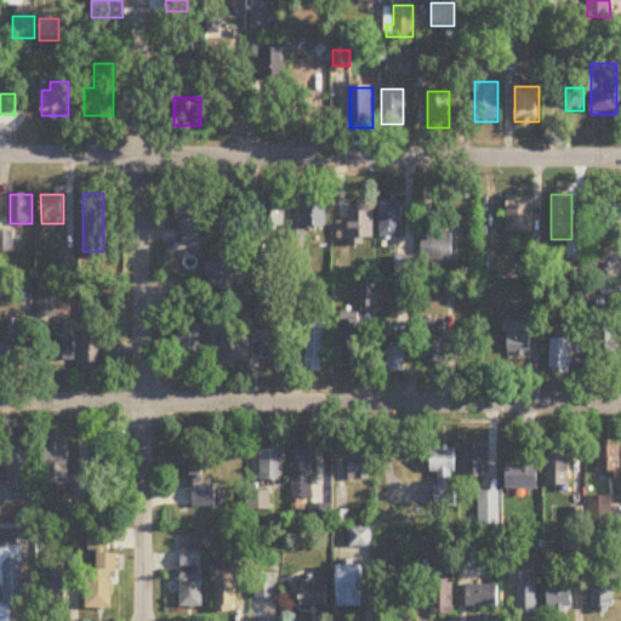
[(533,198),(508,198),(508,235),(533,235),(533,198)]
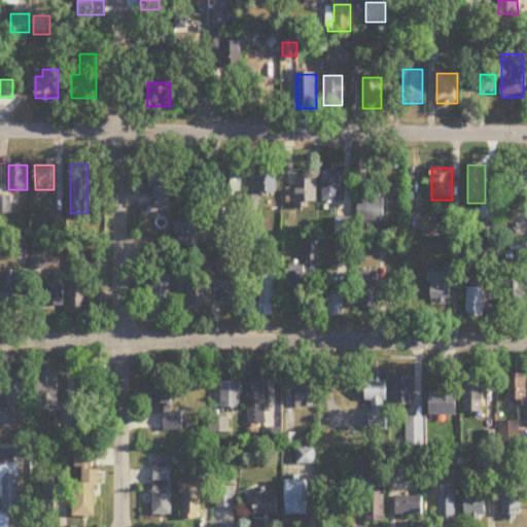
[(516,187),(526,184),(523,170),(512,173),(516,187)]
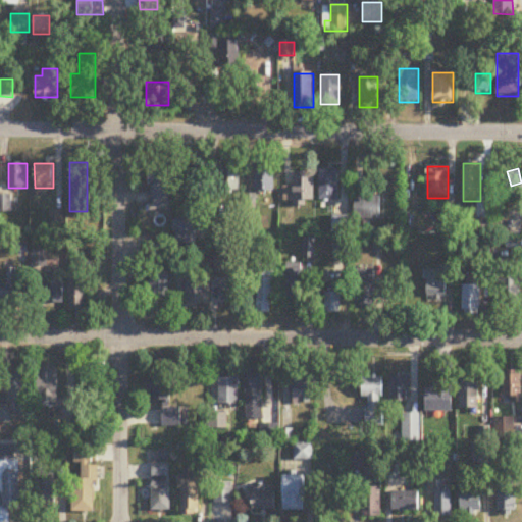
[(220,193),(239,193),(239,170),(220,170),(220,193)]
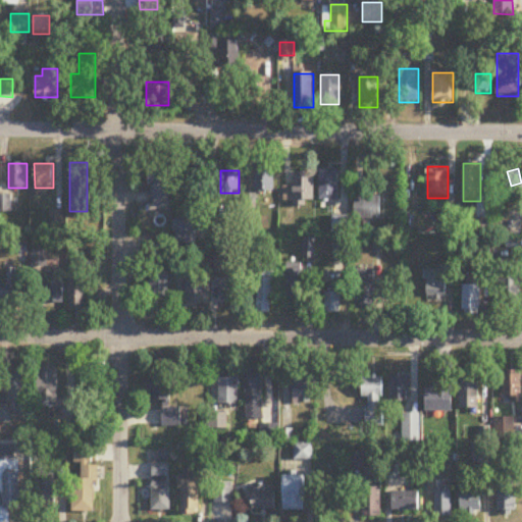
[(274,192),(274,170),(255,170),(255,193),(274,192)]
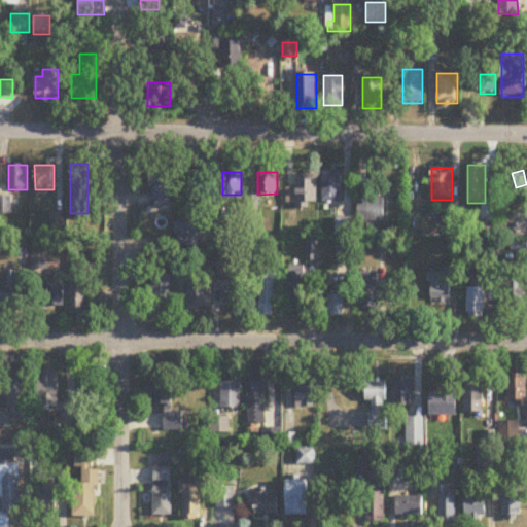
[(322,203),(341,203),(341,173),(322,173),(322,203)]
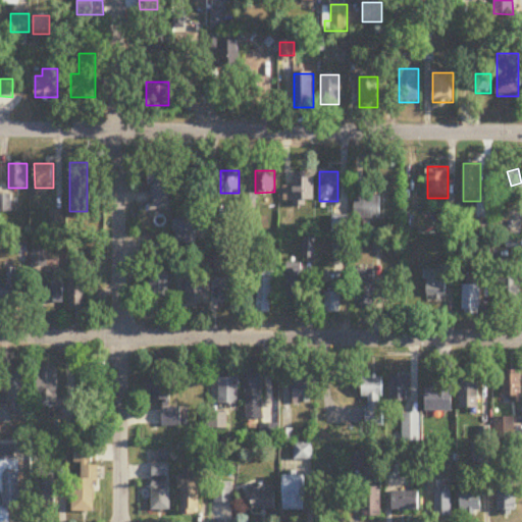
[(149,174),(149,206),(170,206),(170,174),(149,174)]
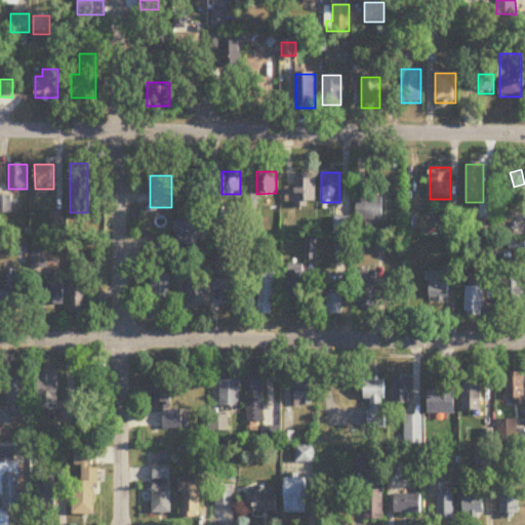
[(316,177),(295,177),(295,190),(286,190),(286,203),(316,203),(316,177)]
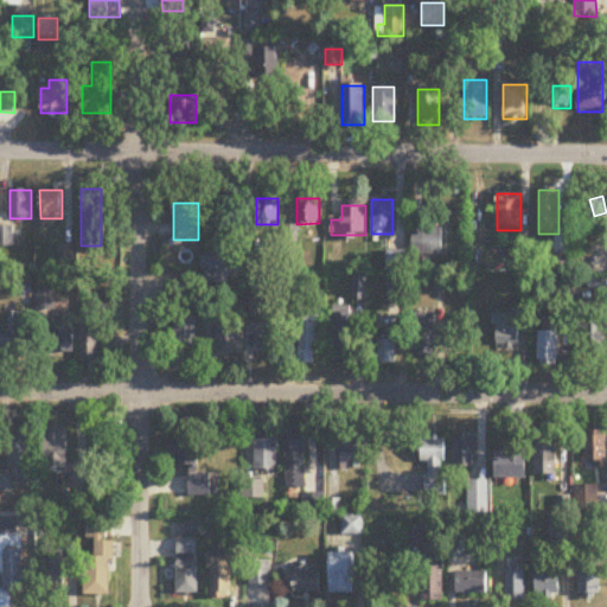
[(13,229),(0,228),(0,247),(13,248),(13,229)]
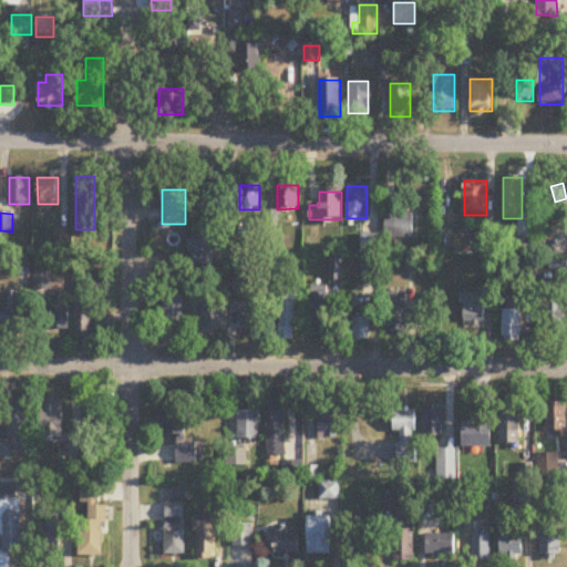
[(385,238),(413,238),(413,215),(385,215),(385,238)]
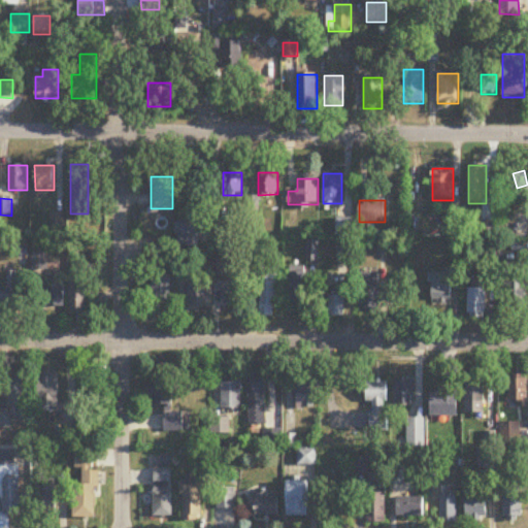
[(336,219),(336,236),(352,236),(352,219),(336,219)]
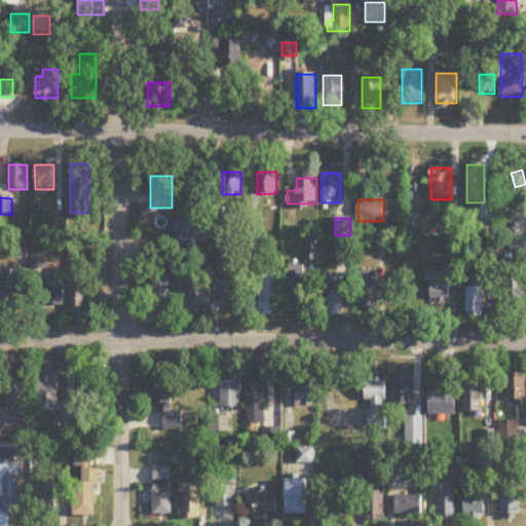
[(189,221),(175,221),(175,245),(200,245),(200,228),(189,228),(189,221)]
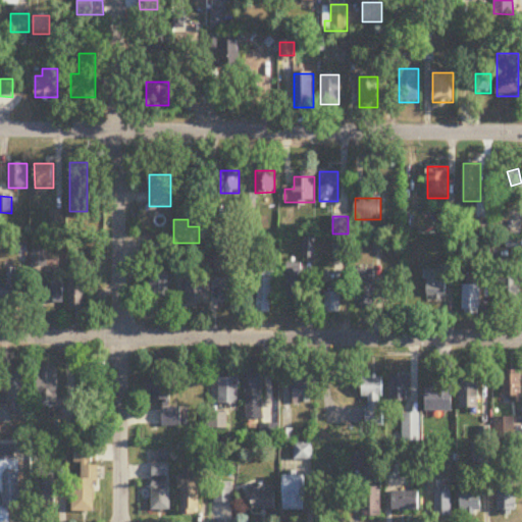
[(152,262),(169,262),(169,242),(153,242),(152,262)]
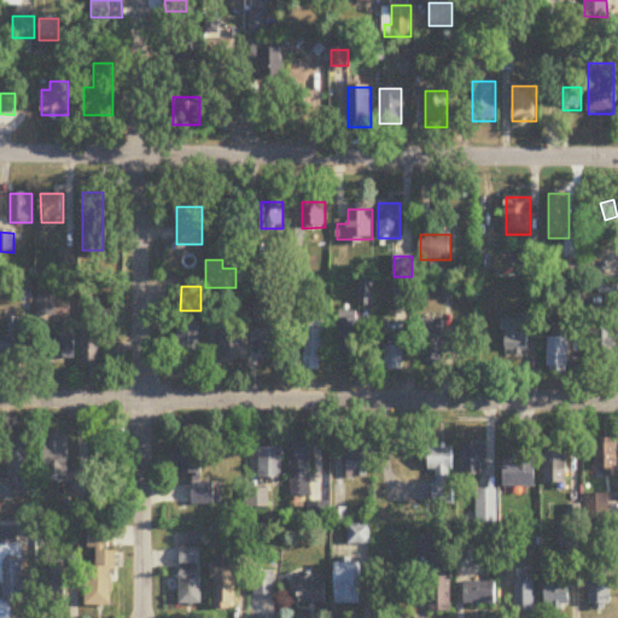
[(413,310),(413,289),(396,289),(396,310),(413,310)]
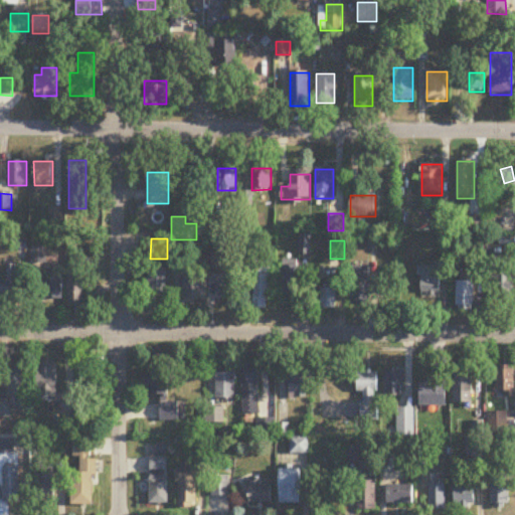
[(46,246),(31,246),(31,264),(46,264),(46,246)]
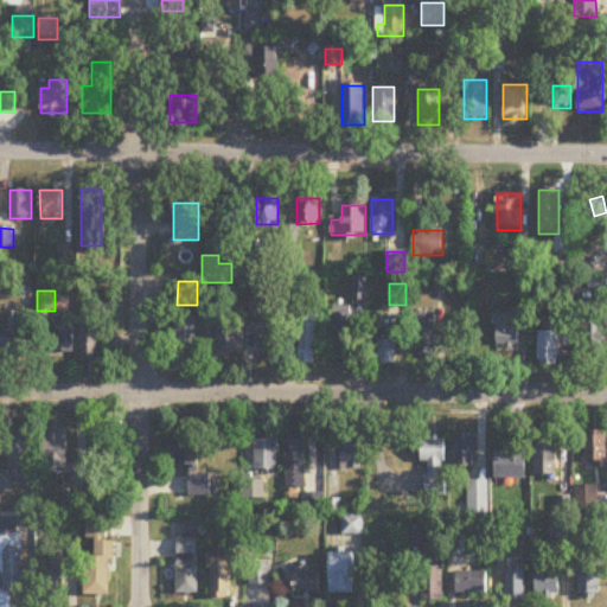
[(351,308),(332,308),(332,350),(351,350),(351,308)]
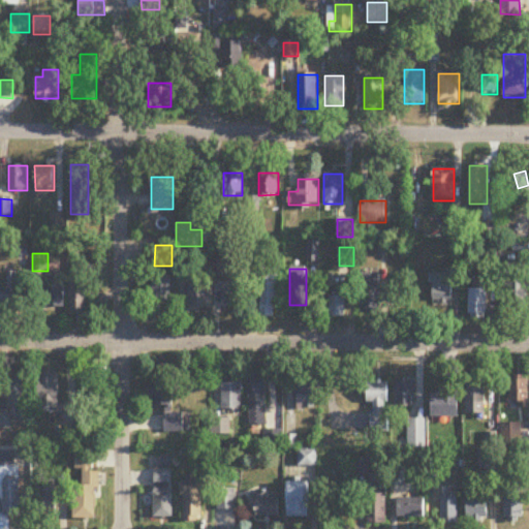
[(0,303),(17,304),(17,273),(8,273),(8,289),(0,288),(0,303)]
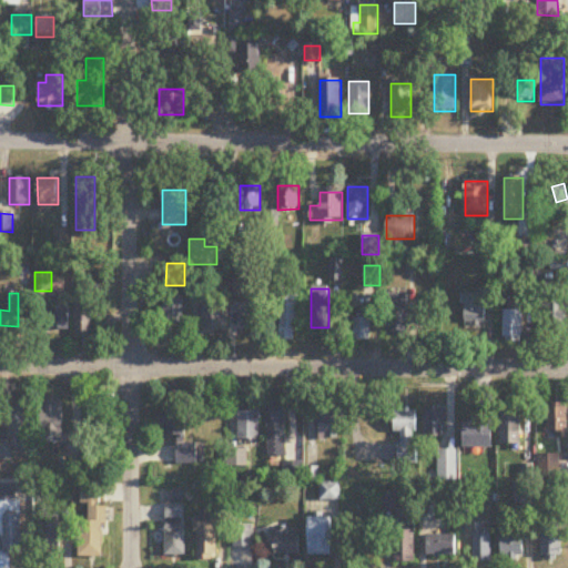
[(164,325),(183,325),(183,293),(164,293),(164,325)]
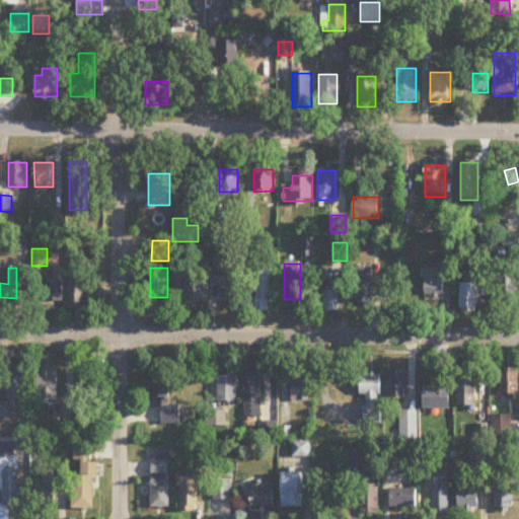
[(274,270),(254,269),(254,272),(256,272),(256,310),(273,311),(274,270)]
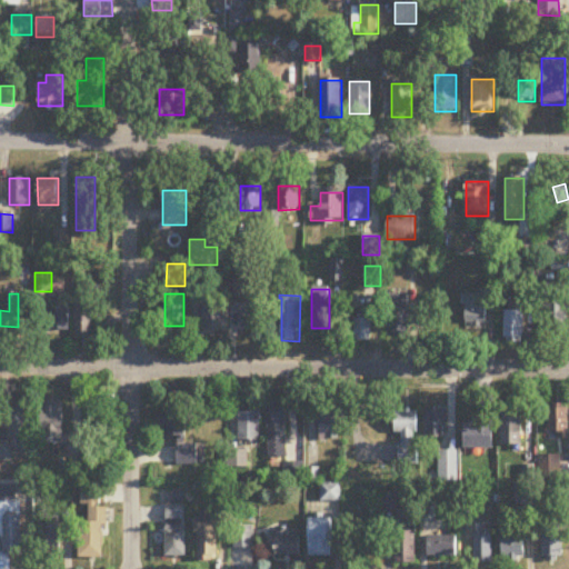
[(463,329),(487,329),(487,295),(463,295),(463,329)]
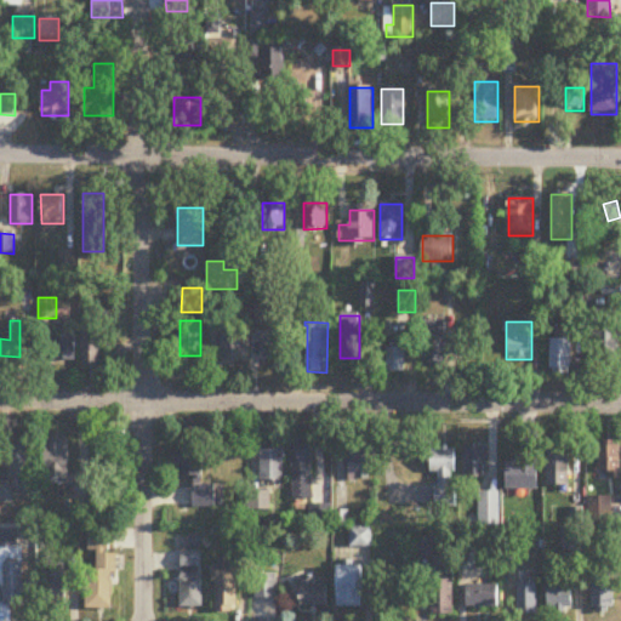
[(75,326),(52,326),(52,363),(75,363),(75,326)]
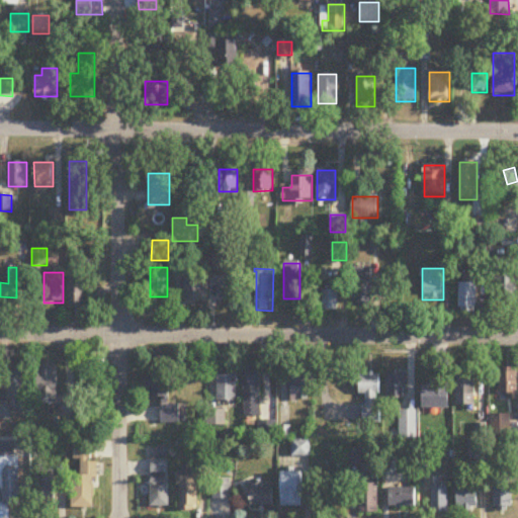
[(236,299),(236,274),(220,274),(220,299),(236,299)]
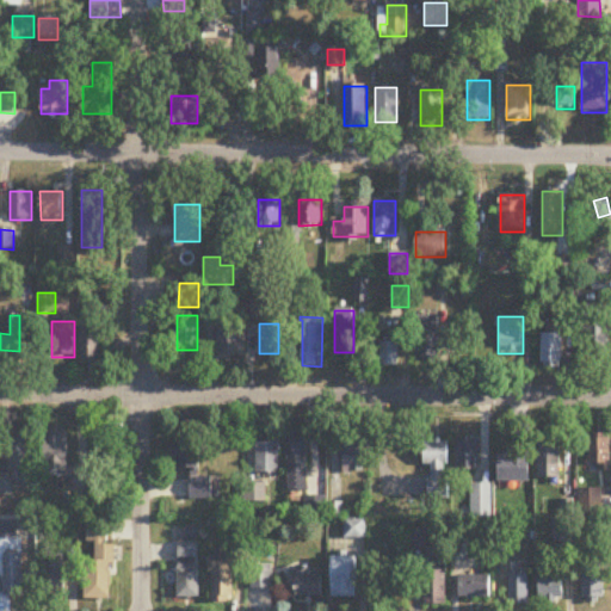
[(217,327),(217,359),(241,359),(241,327),(217,327)]
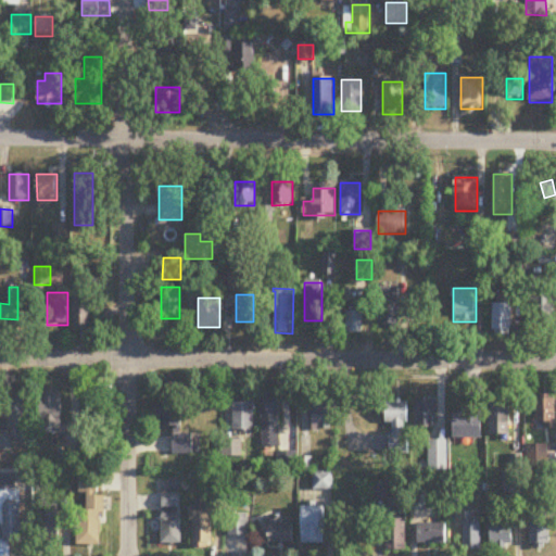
[(555,298),(533,298),(533,326),(555,326),(555,298)]
